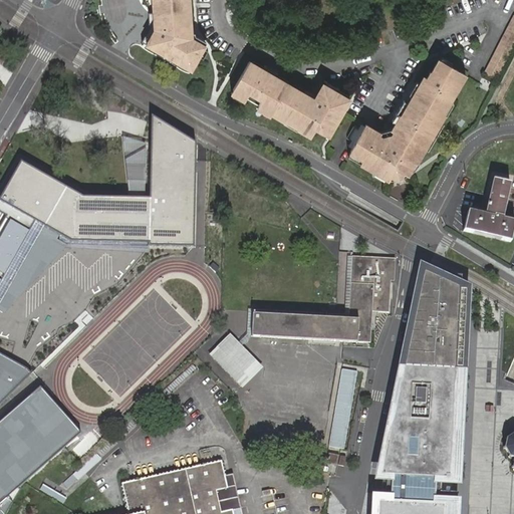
[(194,70),(198,62),(199,44),(200,41),(196,39),(195,32),(191,0),(158,0),(159,11),(161,27),(162,30),(160,33),(153,46),(194,70)]
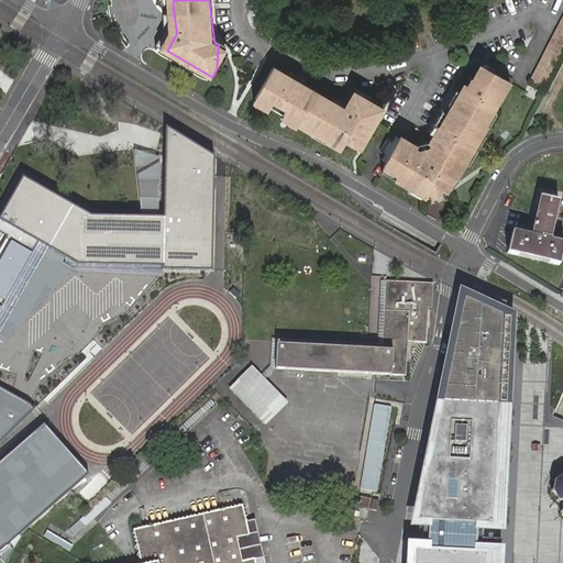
[(562,19),(530,81),(543,89),(562,50),(562,19)]
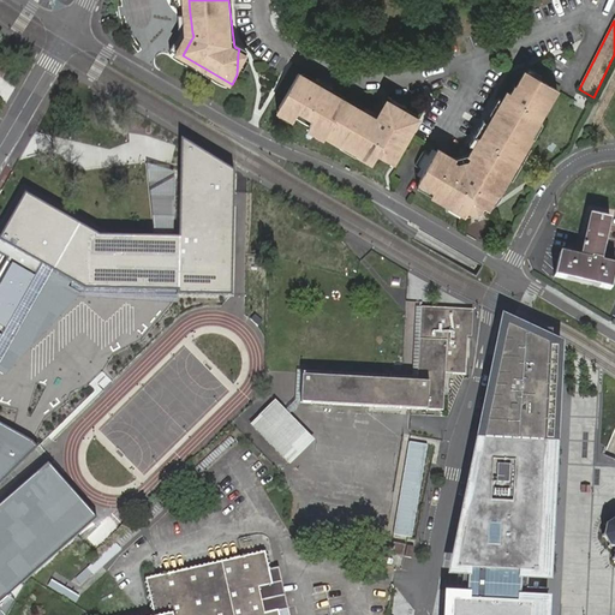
[(179,54),(183,55),(191,40),(189,37),(179,54)]
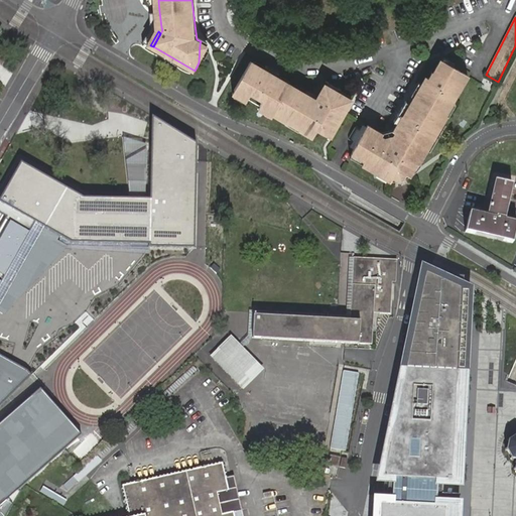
[(211,42),(201,36),(201,41),(208,46),(211,42)]
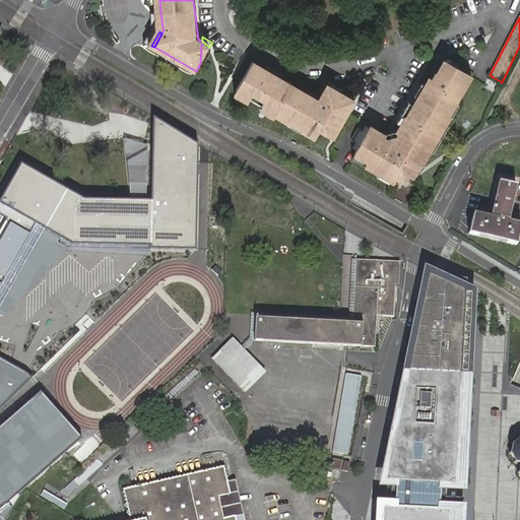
[(201,45),(200,63),(209,47),(202,42),(201,45)]
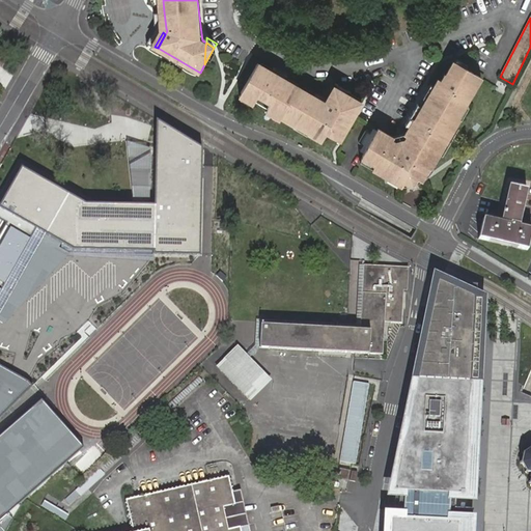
[(457,58),(455,63),(465,68),(468,64),(457,58)]
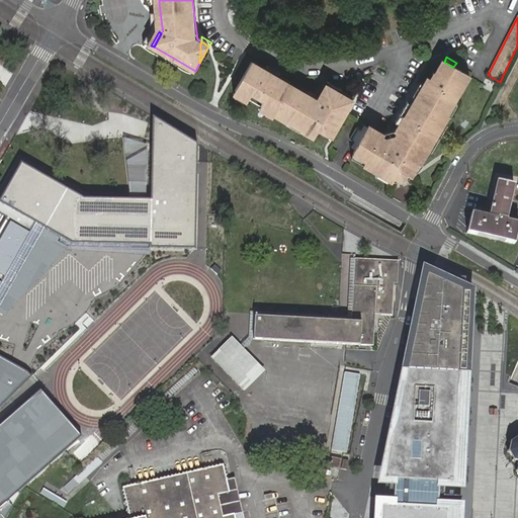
[(404,117),(399,125),(396,131),(398,133),(398,134),(396,137),(387,138),(383,135),(384,133),(377,128),(371,124),(369,127),(368,131),(367,133),(366,133),(363,131),(358,127),(355,134),(352,140),(356,143),(360,145),(356,151),(354,154),(355,154),(368,162),(365,167),(378,175),(383,178),(393,182),(396,177),(396,175),(399,176),(401,177),(405,176),(407,172),(414,176),(421,163),(423,164),(423,163),(430,152),(445,124),(449,117),(446,116),(454,102),(469,76),(453,67),(444,62),(442,60),(434,73),(433,73),(429,79),(427,78),(423,85),(416,98),(412,104),(405,118),(404,117)]
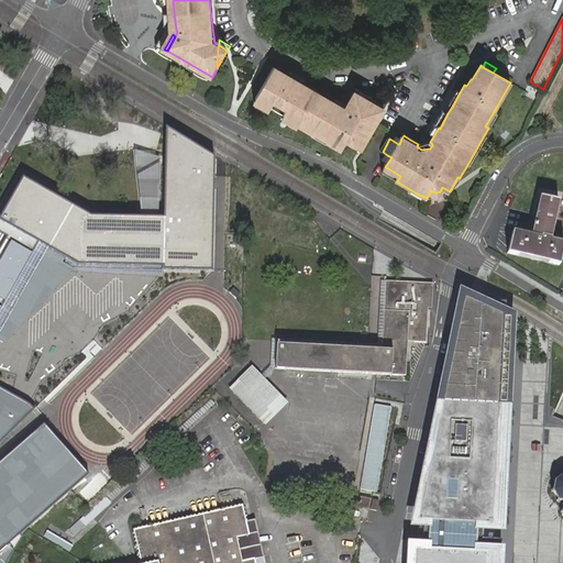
[(337,102),(302,84),(291,77),(275,67),(256,98),(260,100),(271,107),(273,108),(276,102),(289,110),(286,116),(288,117),(288,118),(299,123),(302,125),(315,132),(318,134),(329,141),(343,150),(346,146),(349,142),(363,150),(386,109),(371,99),(360,94),(357,91),(350,106),(348,109),(337,102)]
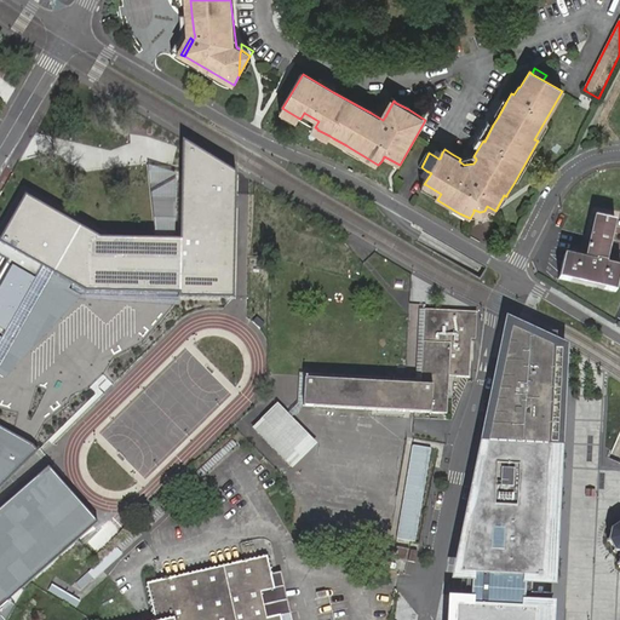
[(321,85),(333,92),(336,87),(323,80),(321,85)]
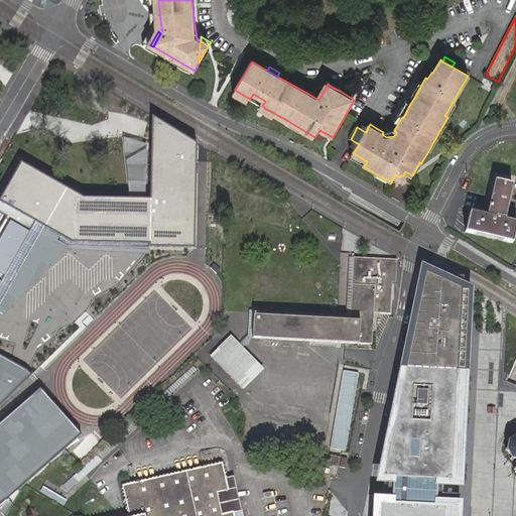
[(332,83),(330,86),(340,91),(341,88),(332,83)]
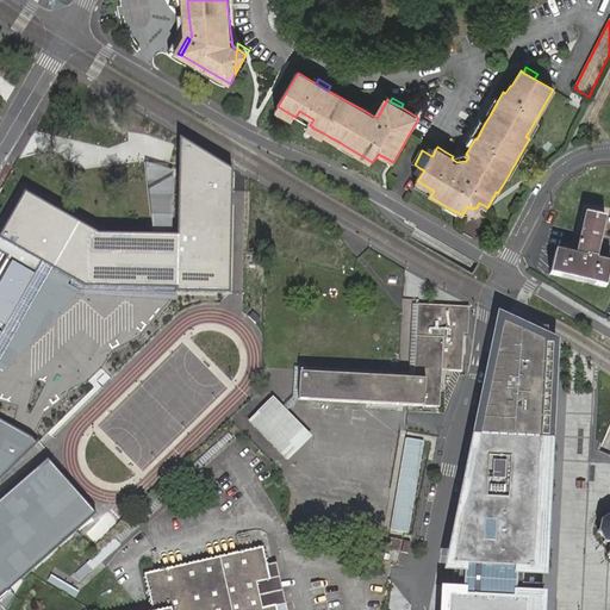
[(486,113),(490,116),(498,100),(495,98),(486,113)]
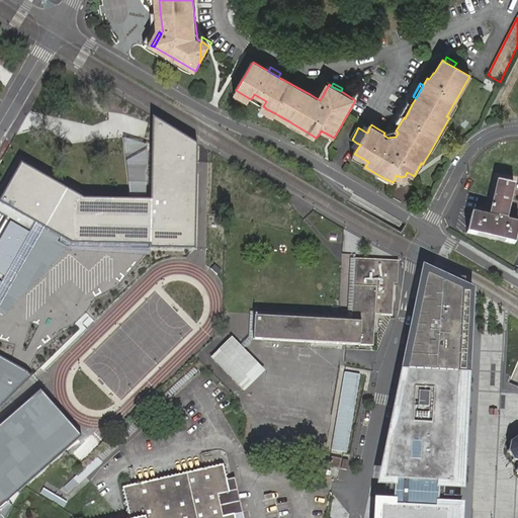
[(311,91),(310,94),(320,100),(322,97),(311,91)]
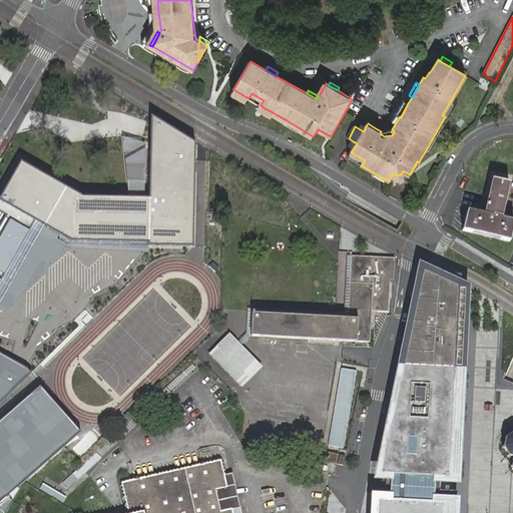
[(246,97),(236,91),(234,94),(244,100),(246,97)]
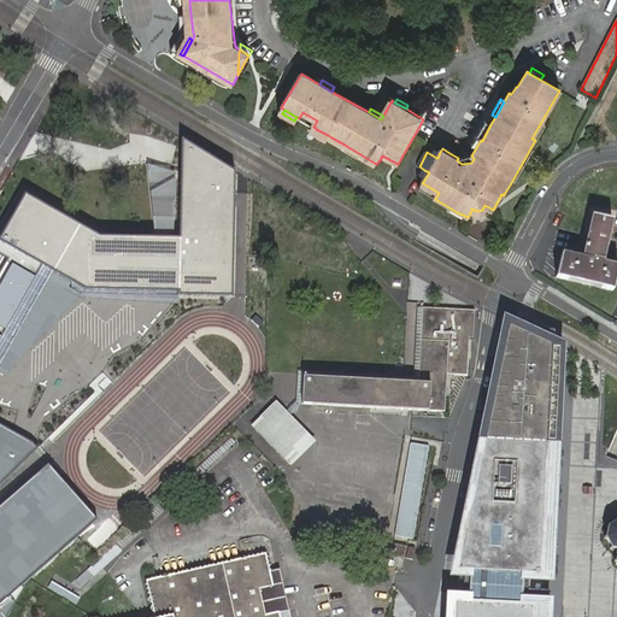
[(472,147),(475,150),(481,140),(482,141),(491,124),(487,122),(472,147)]
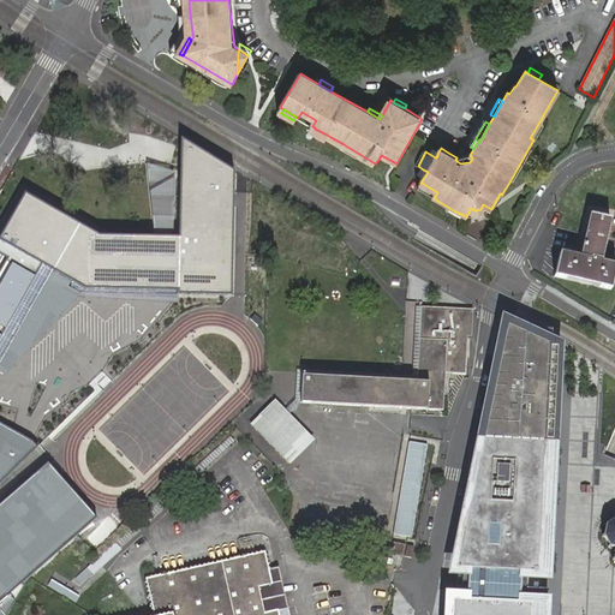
[(544,124),(539,121),(530,138),(533,139),(535,141),(544,124)]
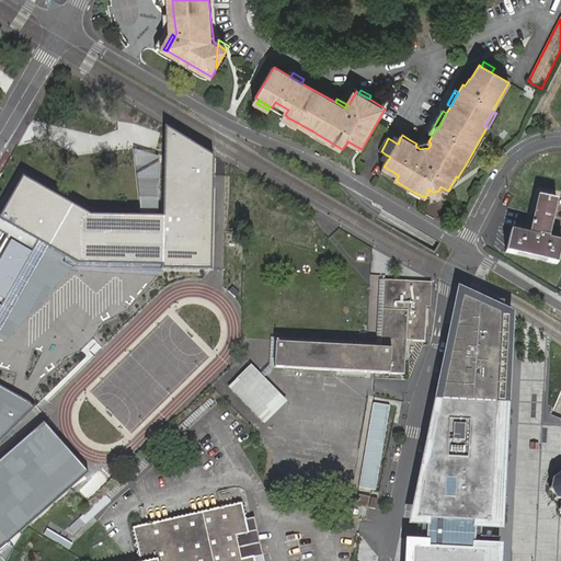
[(296,127),(298,123),(287,117),(285,121),(296,127)]
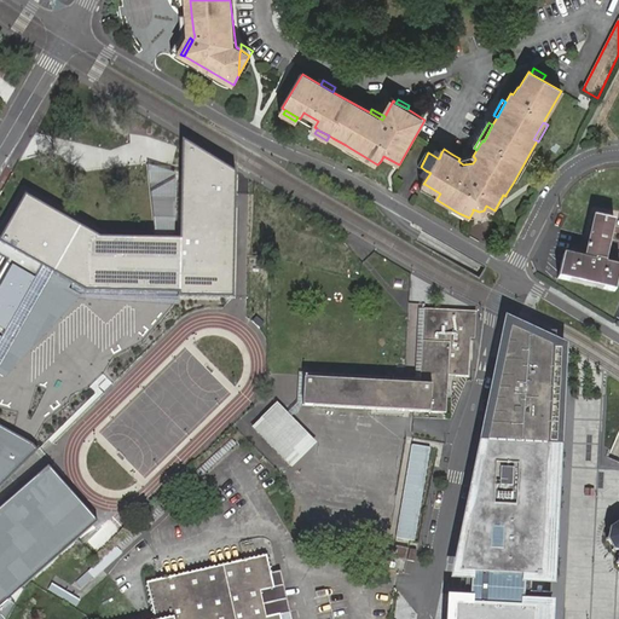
[(343,150),(346,145),(333,138),(330,143),(343,150)]
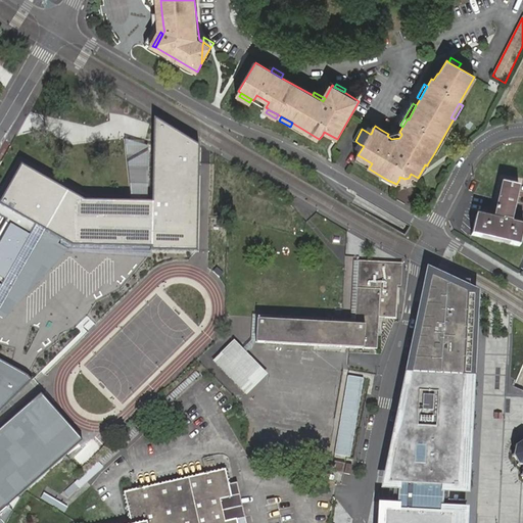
[(199,147),(151,119),(147,205),(80,203),(17,168),(0,195),(0,210),(6,215),(0,225),(0,287),(33,229),(65,248),(198,253),(199,147)]
